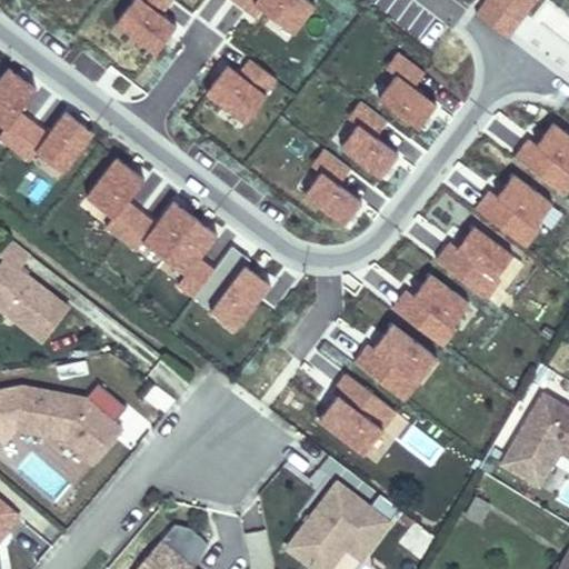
[(175,25),(160,13),(169,0),(129,0),(112,25),(153,53),(175,25)]
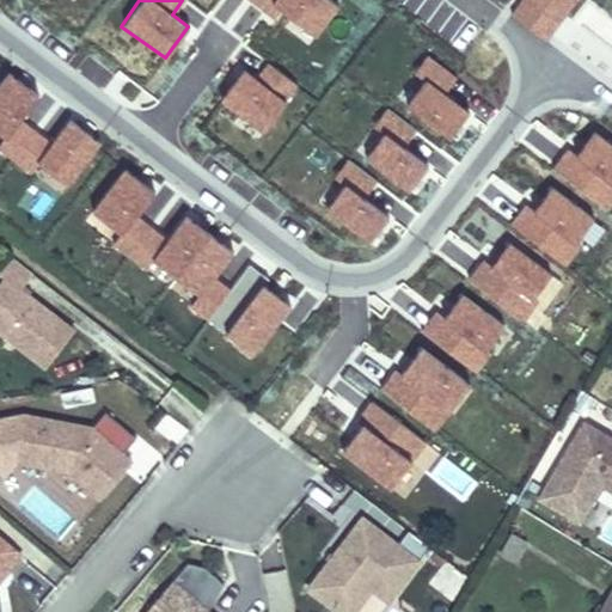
[(432,55),(417,71),(441,93),(456,79),(432,55)]
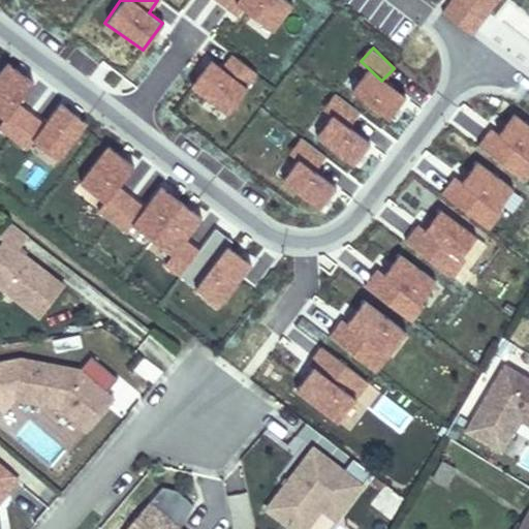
[(231,105),(255,70),(224,51),(201,86),(231,105)]
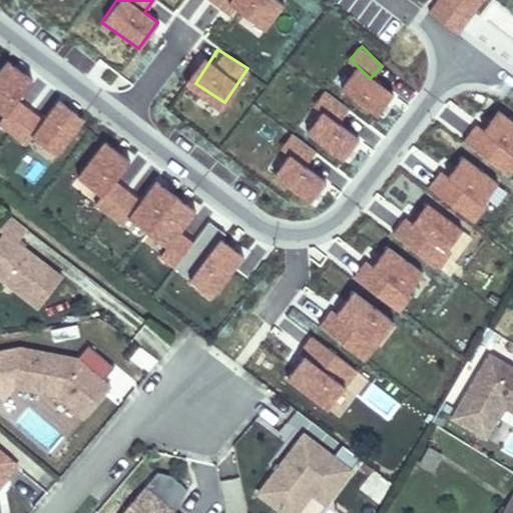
[(16,100),(31,80),(5,60),(0,66),(0,111),(3,114),(0,117),(0,126),(26,145),(44,120),(16,100)]
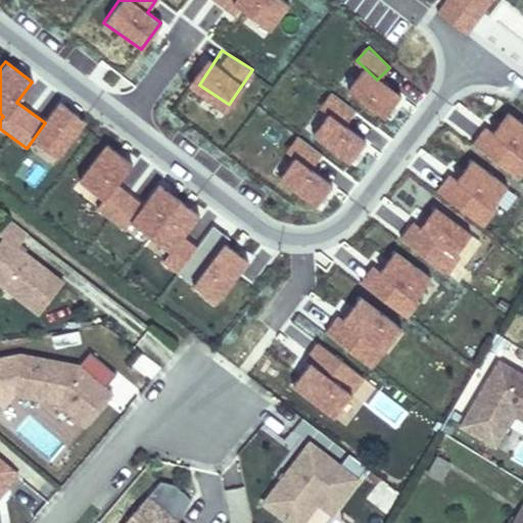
[(366,66),(351,86),(388,114),(402,96),(366,66)]
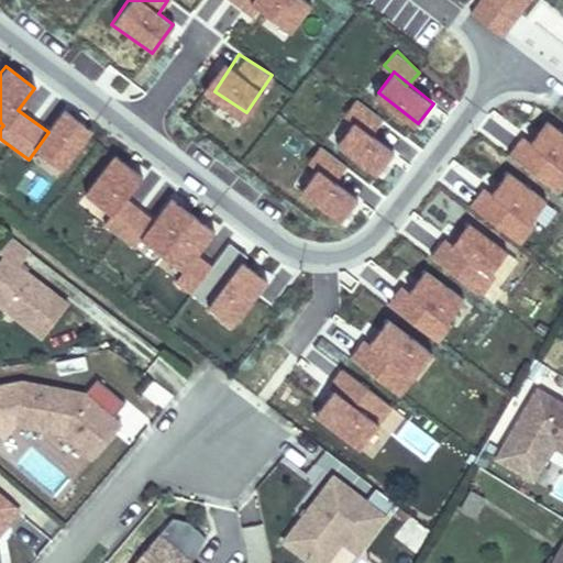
[(24,106),(40,121),(54,108),(37,91),(24,106)]
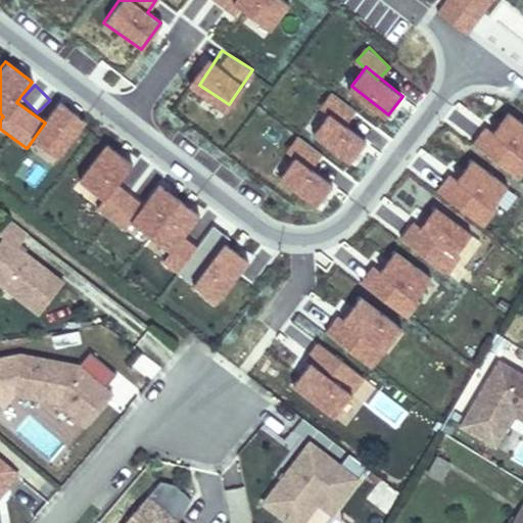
[(345,125),(357,109),(332,92),(321,107),(330,114),(316,133),(353,160),(368,141),(345,125)]
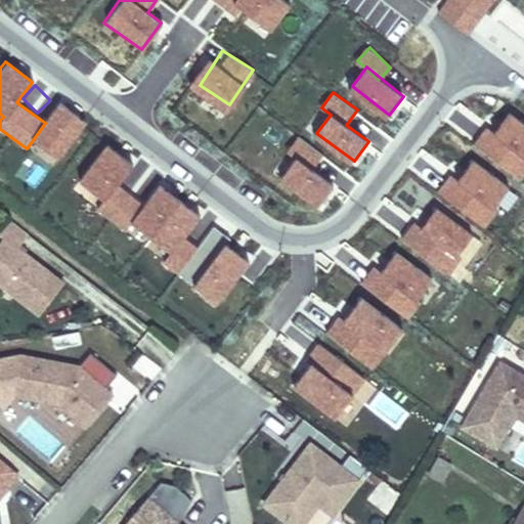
[(518,178),(523,171),(523,123),(509,112),(479,148),(518,178)]
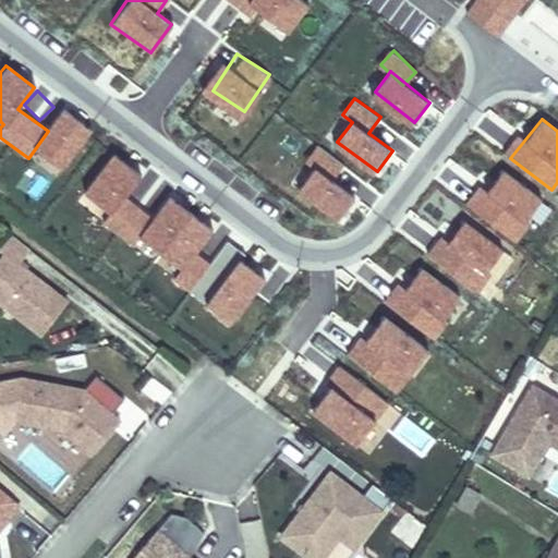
[(334,178),(344,166),(326,149),(294,182),(336,221),(356,199),(334,178)]
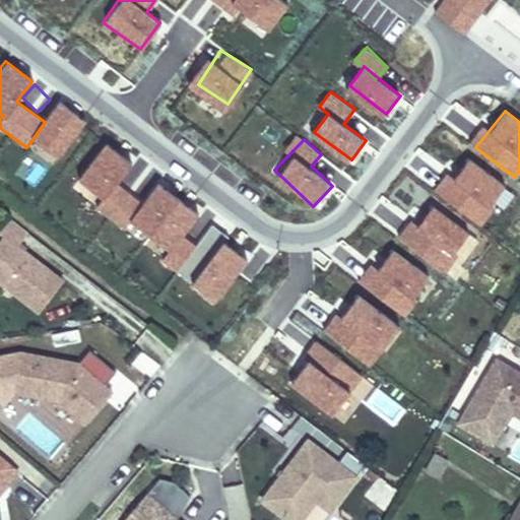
[(194,280),(211,255),(180,235),(196,211),(155,184),(143,203),(116,184),(131,161),(104,143),(78,181),(103,197),(94,209),(123,229),(129,220),(170,248),(163,259),(194,280)]
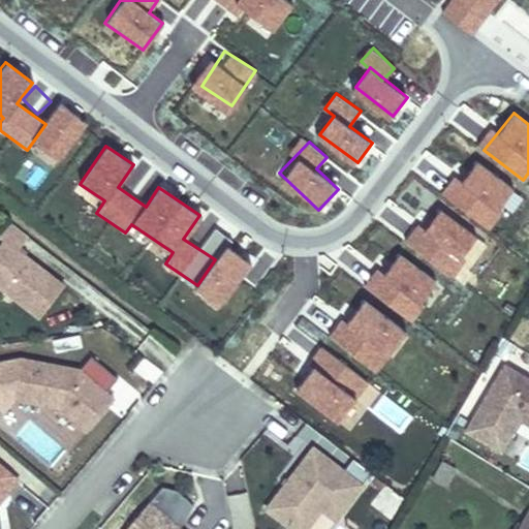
[(479,159),(446,194),(483,228),(516,193),(479,159)]
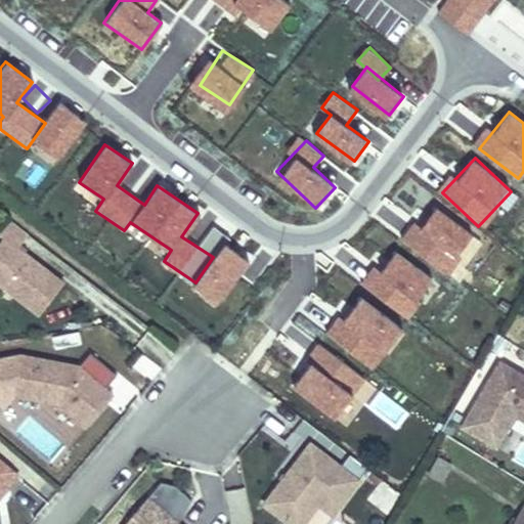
[(435,202),(405,244),(447,272),(476,231),(435,202)]
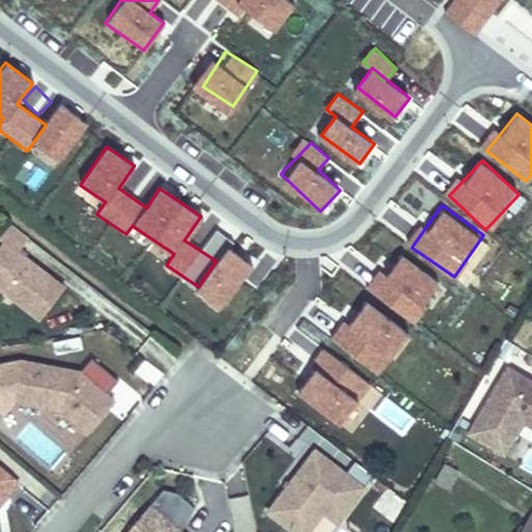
[(0,233),(0,237),(3,240),(20,253),(30,238),(9,222),(0,233)]
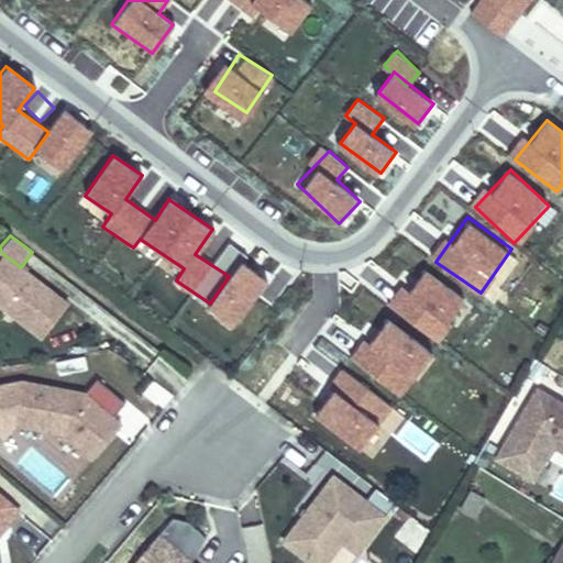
[(68,304),(21,267),(3,254),(0,258),(0,304),(43,337),(68,304)]
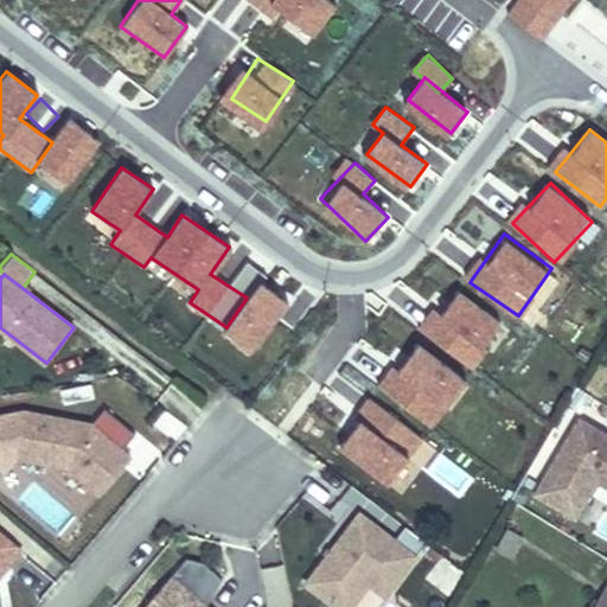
[(259,343),(289,300),(270,287),(240,328),(259,343)]
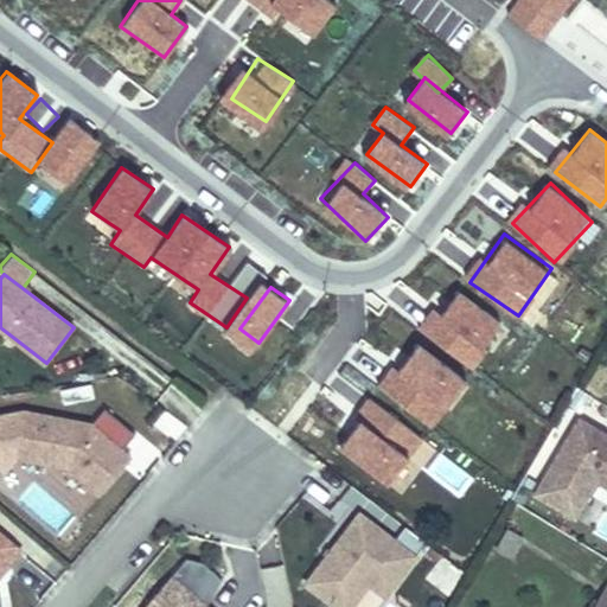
[(422,328),(467,368),(503,327),(458,288),(422,328)]
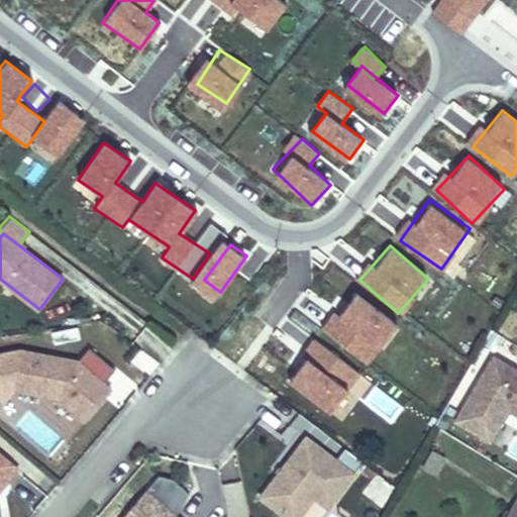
[(335,402),(399,328),(357,292),(294,367),(335,402)]
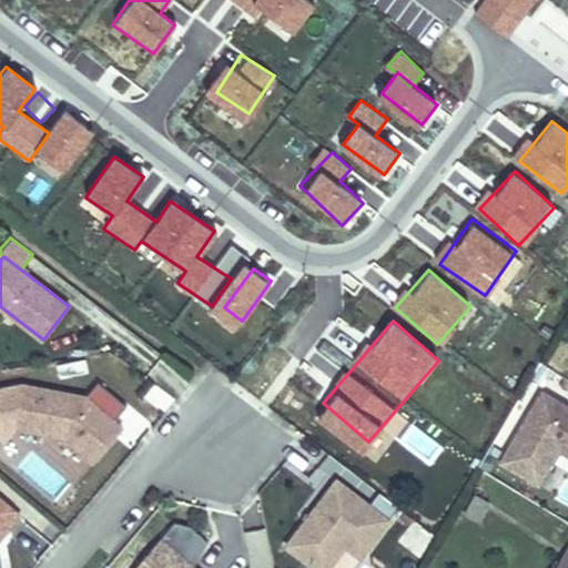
[(87,395),(117,421),(128,407),(98,382),(87,395)]
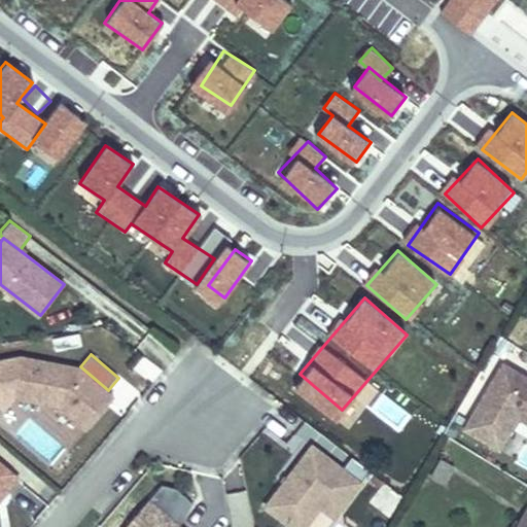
[(22,356),(0,359),(0,407),(4,412),(15,399),(58,407),(86,431),(115,396),(108,390),(80,366),(22,356)]
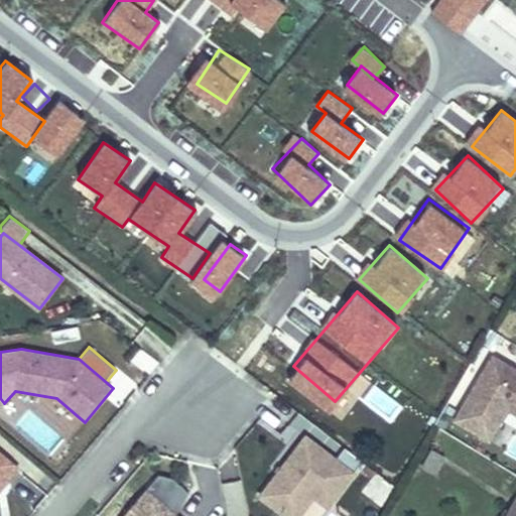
[(515,414),(515,368),(492,355),(454,420),(490,442),(509,410),(515,414)]
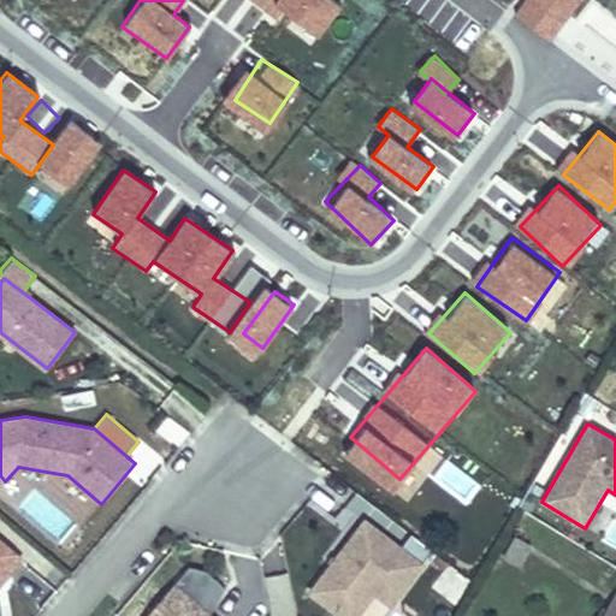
[(327,472),(313,495),(343,513),(356,490),(327,472)]
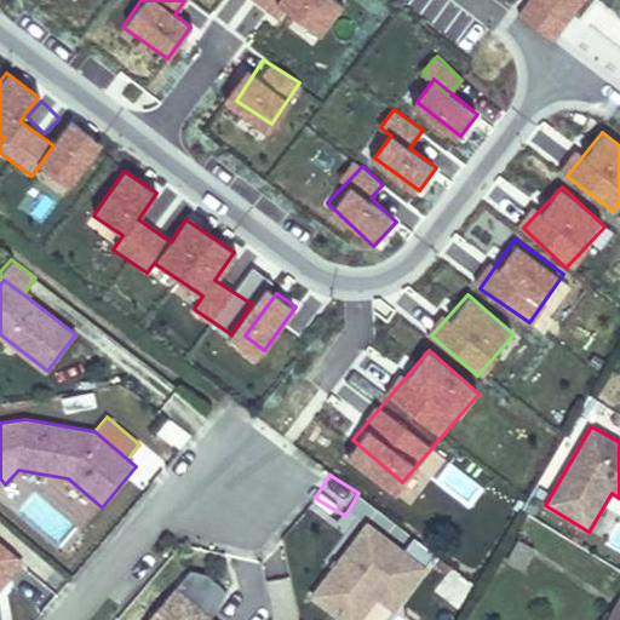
[(422,578),(366,534),(311,603),(332,619),(362,619),(374,604),(391,618),(422,578)]
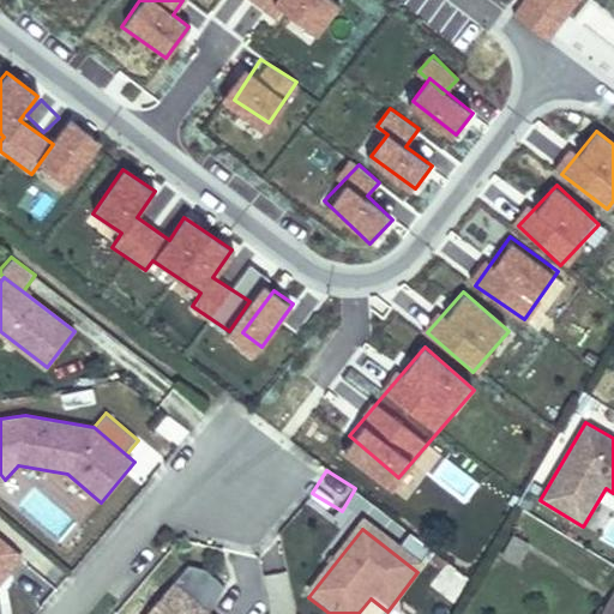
[(0,572),(2,569),(8,575),(22,559),(0,540),(0,572)]
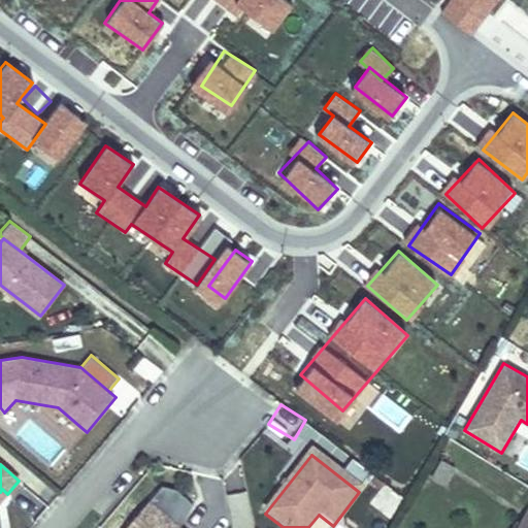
[(438,491),(448,473),(434,466),(424,484),(438,491)]
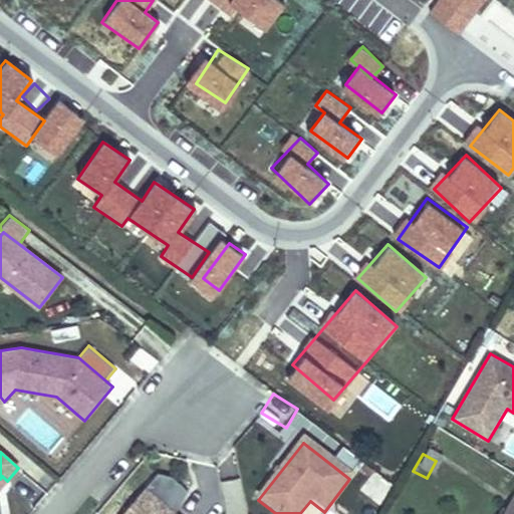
[(373,470),(358,492),(380,507),(396,485),(373,470)]
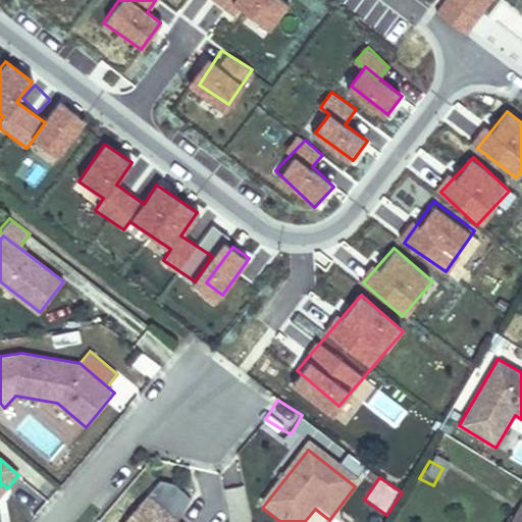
[(148,496),(125,521),(178,521),(191,499),(175,484),(160,481),(148,496)]
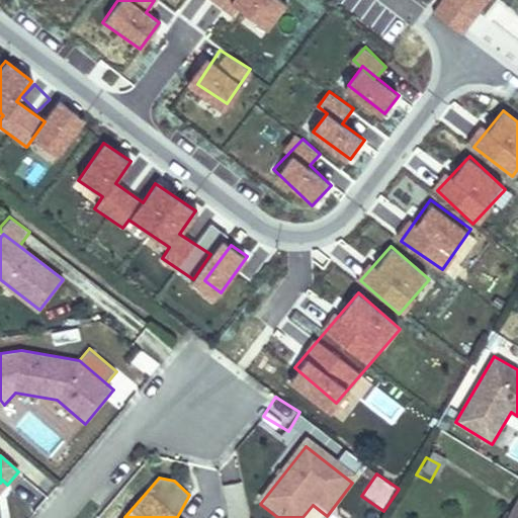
[(517,517),(517,500),(508,517),(517,517)]
